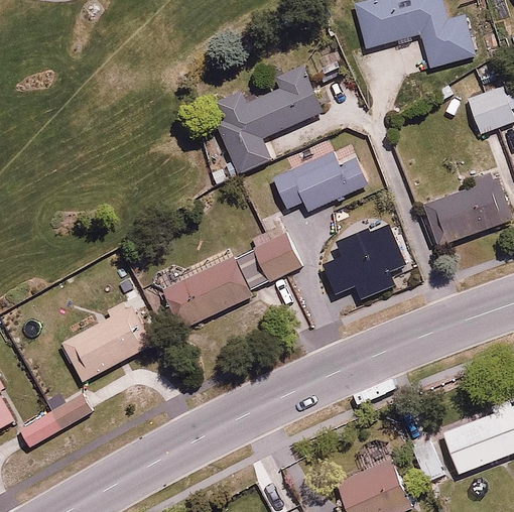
[(373,0),(357,4),(367,48),(422,35),(430,67),(473,56),(463,16),(444,20),(439,0),(373,0)]
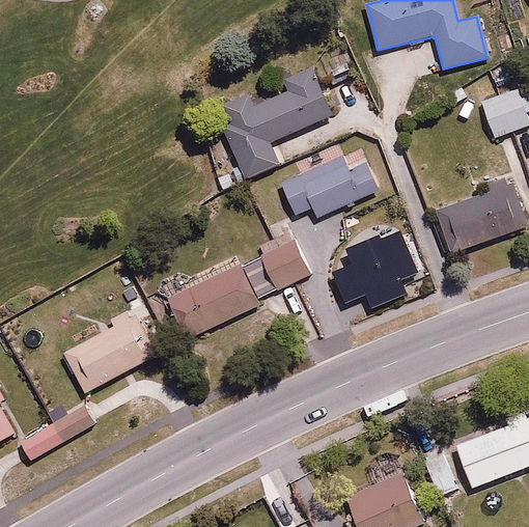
[(242,98),(213,113),(240,162),(226,169),(235,185),(277,162),(269,145),(330,112),(306,66),(281,81),(286,90),(248,111),(242,98)]
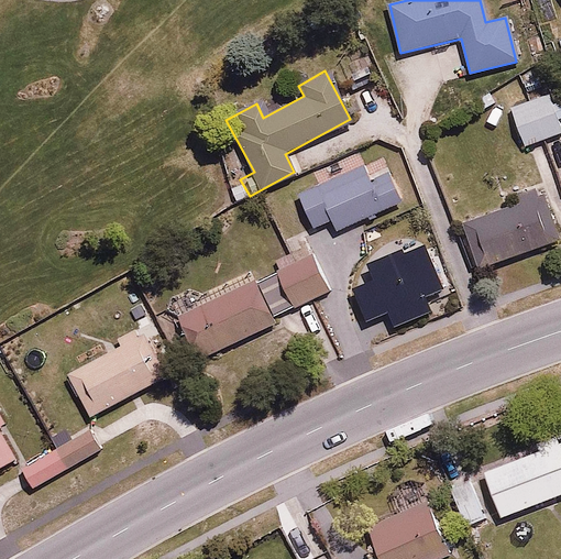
[(512,112),(528,146),(560,131),(560,129),(546,97),(512,112)]
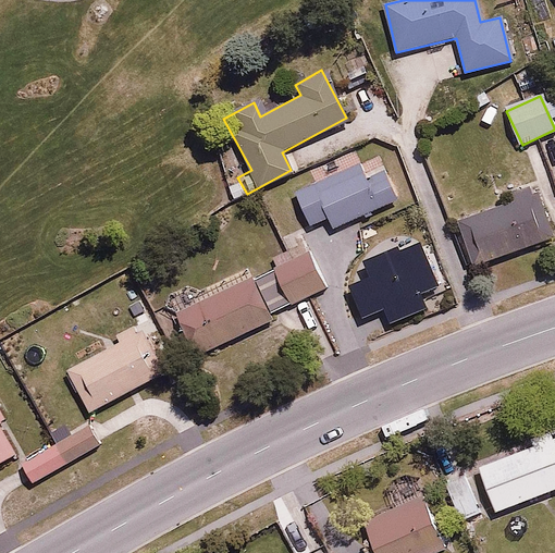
[(354,158),(290,184),(306,222),(324,214),(332,232),(398,204),(387,177),(366,186),(354,158)]
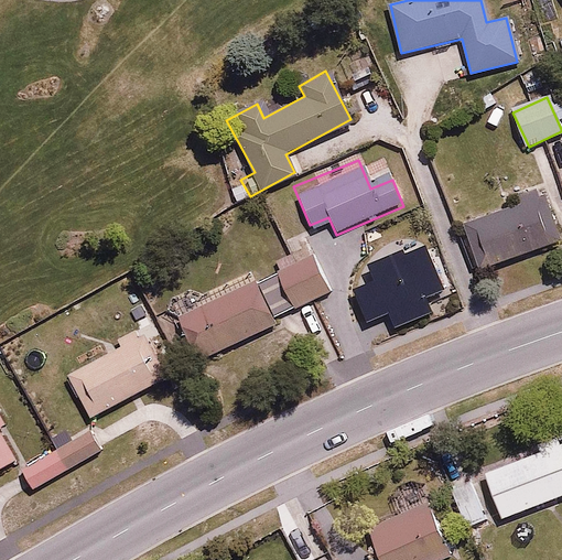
[(463,229),(487,278),(557,244),(533,195),(463,229)]
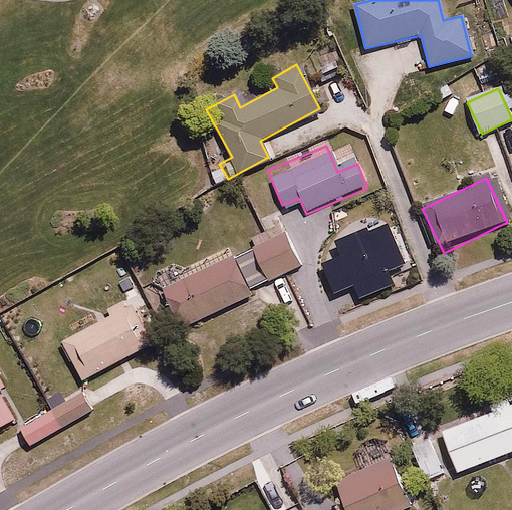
[(156,278),(178,331),(251,300),(247,290),(301,268),(284,229),(228,253),(226,248),(156,278)]
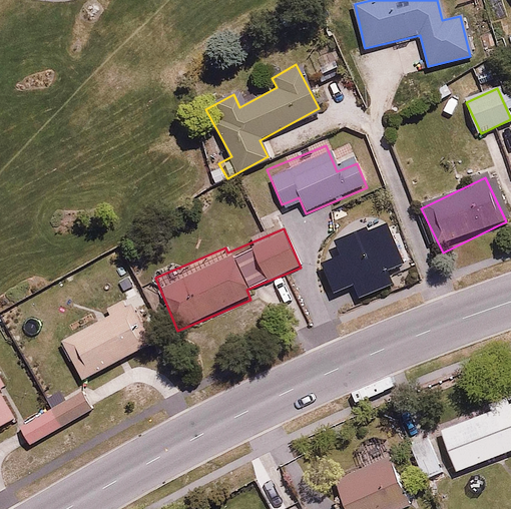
[(83,380),(149,343),(124,297),(103,309),(108,317),(62,343),(83,380)]
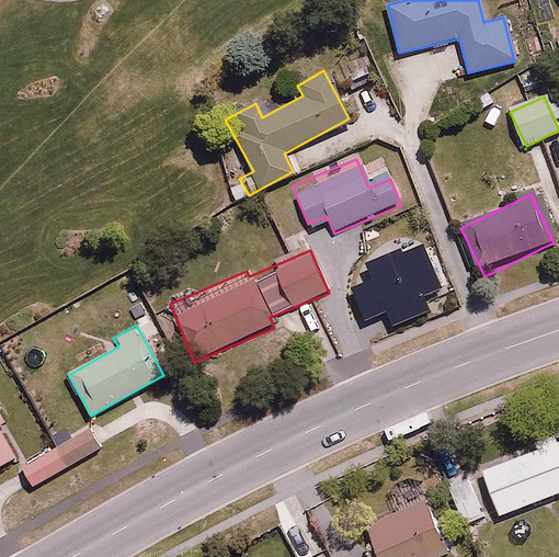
[(0,465),(19,454),(0,421),(0,465)]
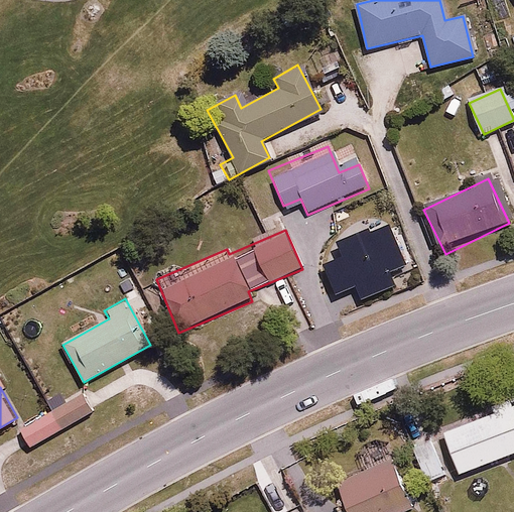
[(14,434),(32,459),(91,413),(73,390),(14,434)]
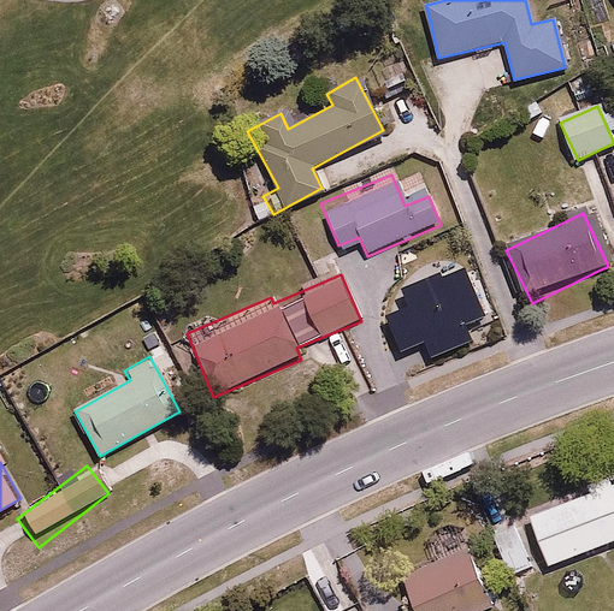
[(613,481),(527,517),(549,568),(613,540),(613,481)]
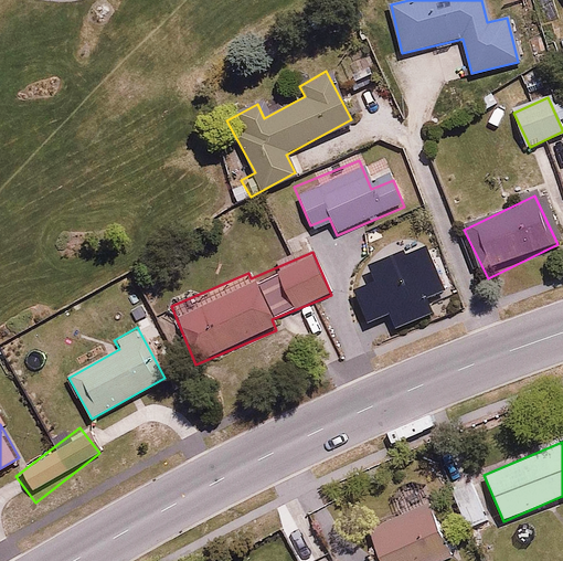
[(441,560),(453,554),(421,497),(363,528),(381,560),(441,560)]
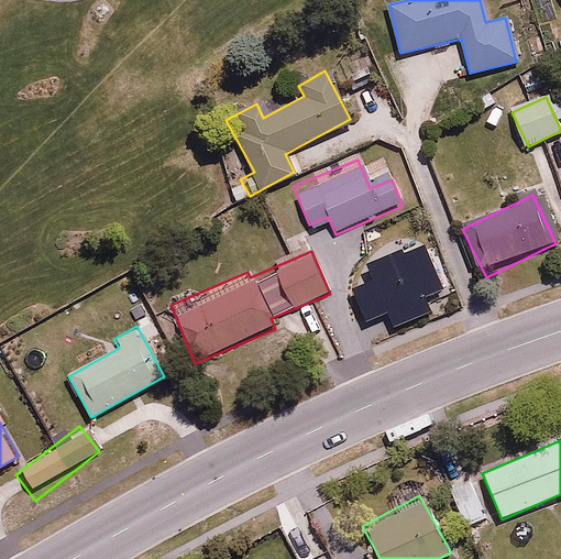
[(349,558),(338,540),(322,549),(328,558),(349,558)]
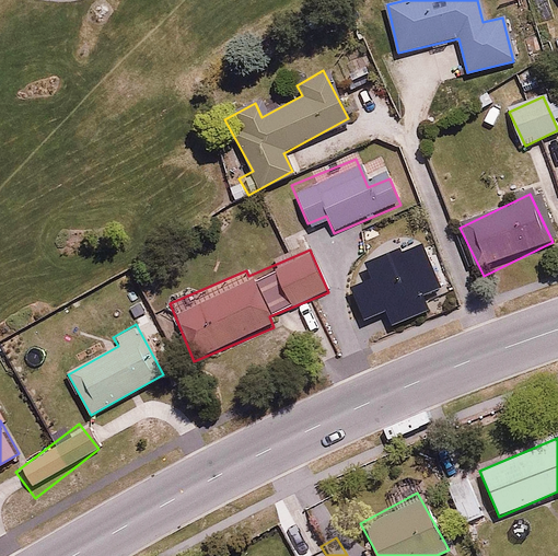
[(367,555),(361,546),(349,554),(350,555),(367,555)]
